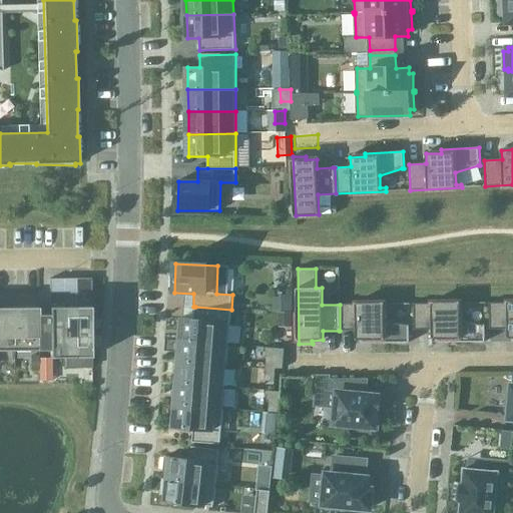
[(91,281),(50,281),(50,296),(91,295),(91,281)]
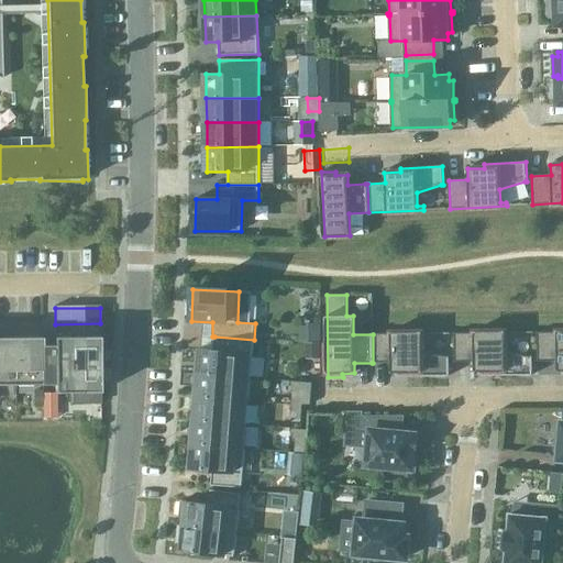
[(505,350),(505,337),(511,337),(511,332),(454,333),(454,362),(474,362),(474,373),(490,372),(490,376),(532,375),(532,356),(530,356),(505,350)]
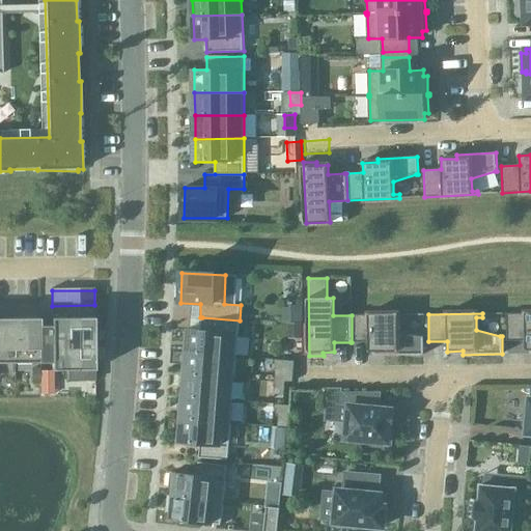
[(530,313),(507,313),(507,341),(526,341),(526,351),(530,350),(530,313)]
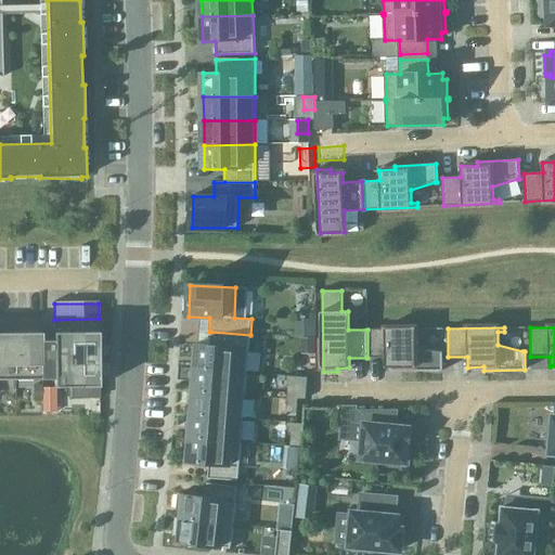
[(416,346),(416,333),(422,333),(422,328),(368,330),(368,358),(370,358),(385,358),(386,368),(401,368),(401,372),(443,371),(442,352),(441,352),(416,346)]
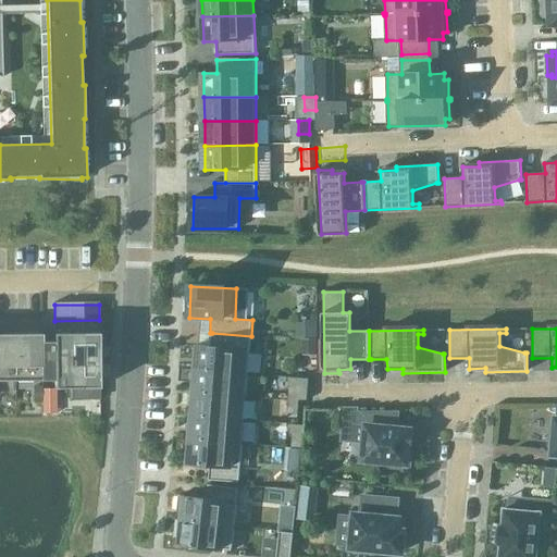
[(0,382),(13,382),(16,382),(42,382),(42,381),(54,381),(54,388),(71,388),(72,399),(100,399),(100,388),(99,333),(54,334),(54,342),(42,342),(42,334),(0,334),(0,382)]
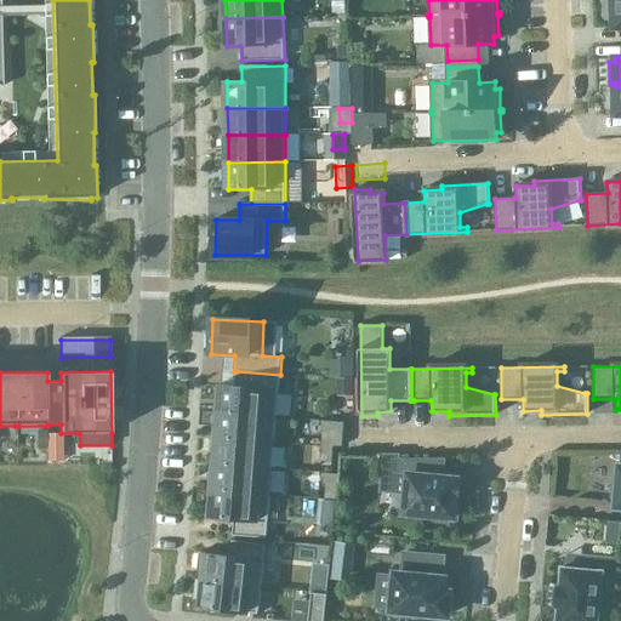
[(277,416),(280,375),(237,371),(235,387),(221,386),(220,412),(277,416)]
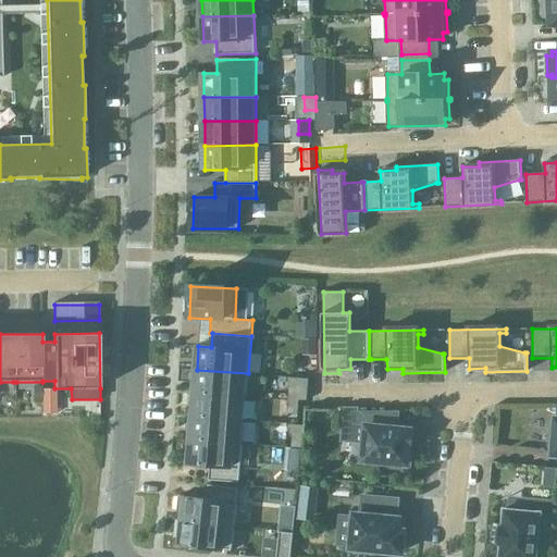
[(246,397),(248,373),(197,370),(195,393),(246,397)]
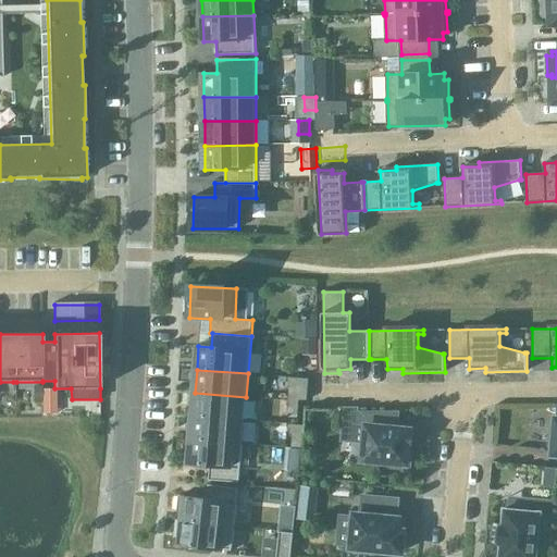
[(308,400),(309,379),(289,378),(287,413),(298,415),(299,400),(308,400)]
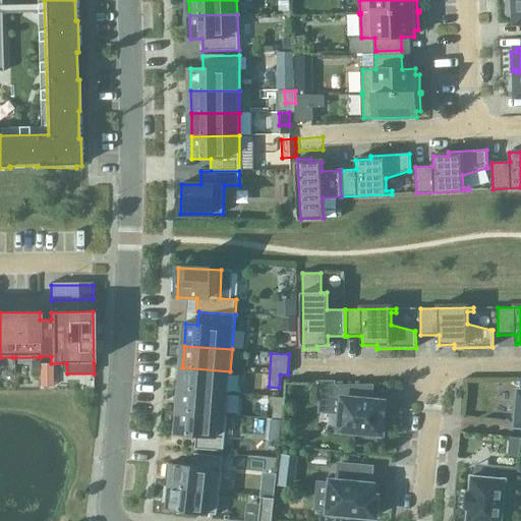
[(228,394),(230,371),(182,367),(180,390),(228,394)]
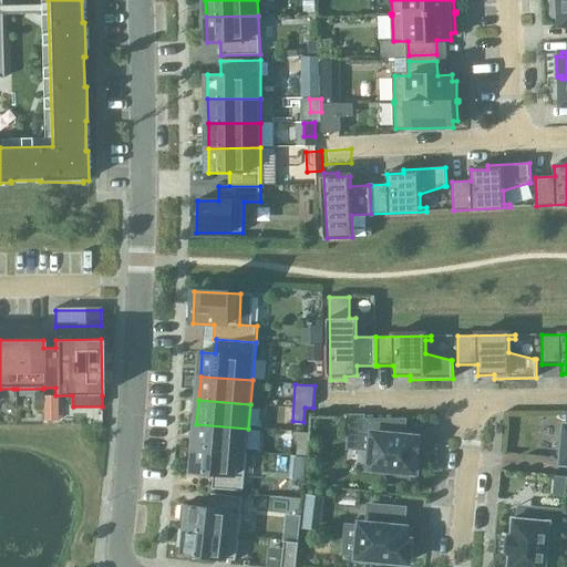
[(404,436),(405,420),(364,420),(364,415),(351,415),(348,449),(351,449),(351,447),(349,447),(351,432),(373,434),(370,468),(394,471),(393,476),(418,478),(420,461),(415,461),(416,453),(419,454),(420,442),(418,442),(418,437),(404,436)]
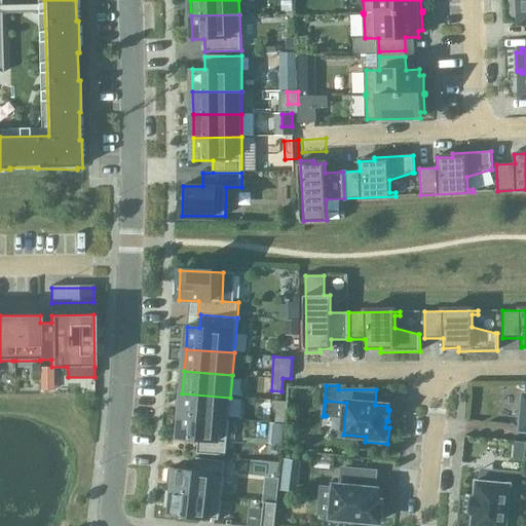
[(229,420),(230,398),(182,393),(180,416),(229,420)]
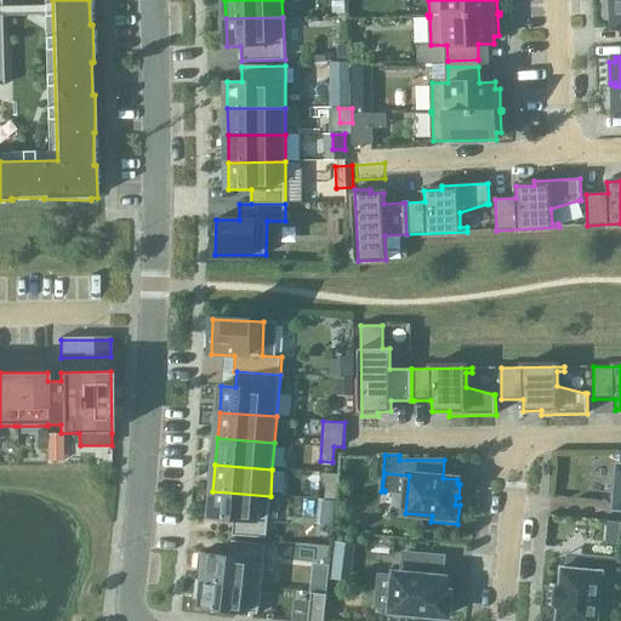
[(337,474),(324,474),(324,484),(326,484),(325,499),(337,500),(337,474)]
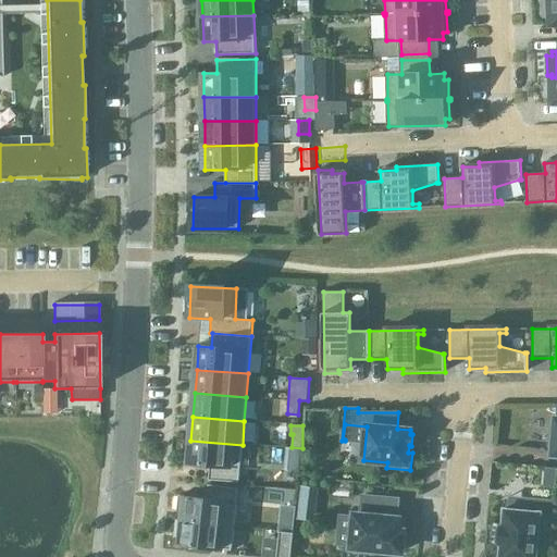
[(239,483),(243,445),(190,441),(189,465),(210,467),(209,481),(239,483)]
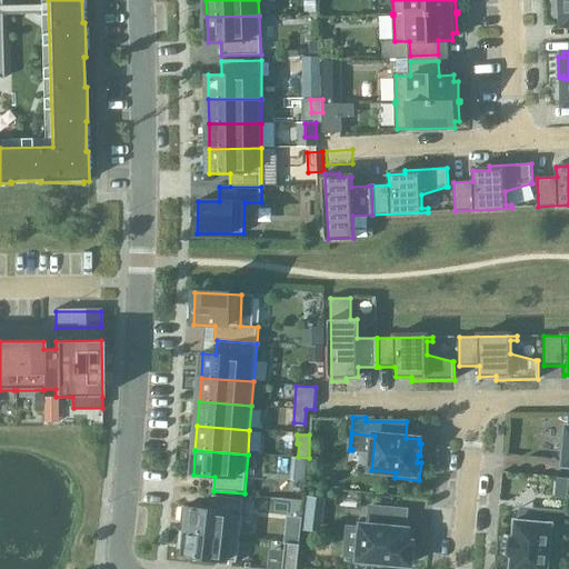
[(568,479),(558,478),(556,497),(567,497),(568,479)]
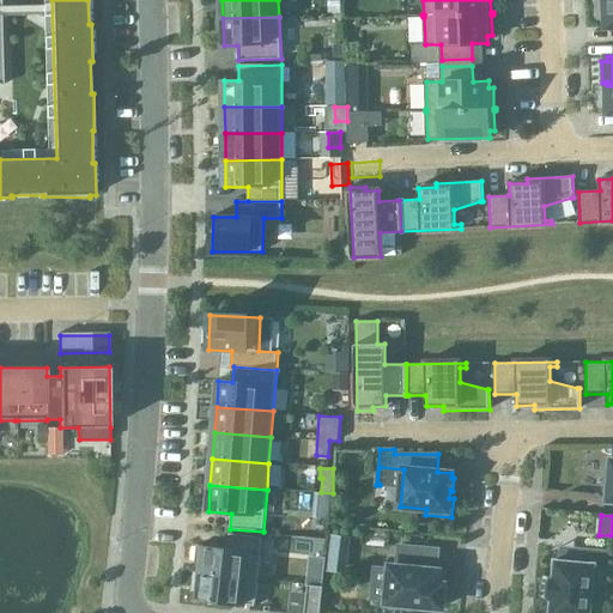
[(201,574),(259,580),(262,538),(230,534),(228,550),(205,546),(198,546),(196,562),(202,562),(201,574)]
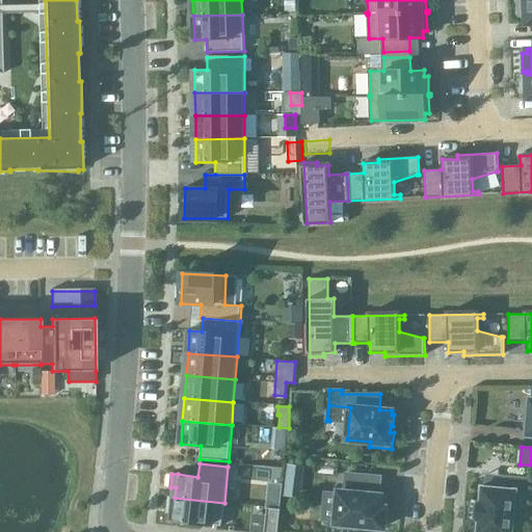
[(271,495),(288,496),(289,473),(272,472),(271,495)]
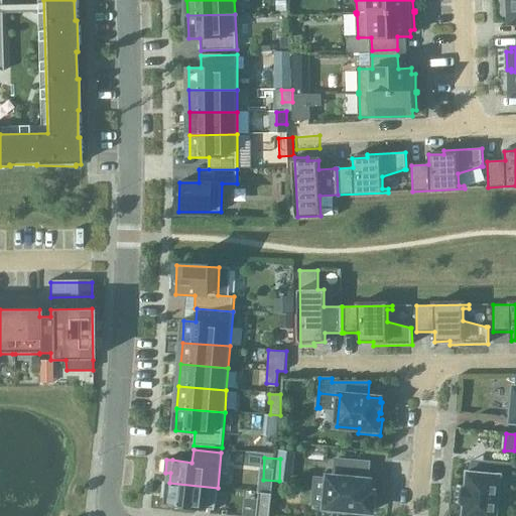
[(364,463),(337,460),(335,478),(329,477),(326,512),(347,514),(348,510),(372,512),(374,493),(368,492),(369,481),(363,481),(364,463)]
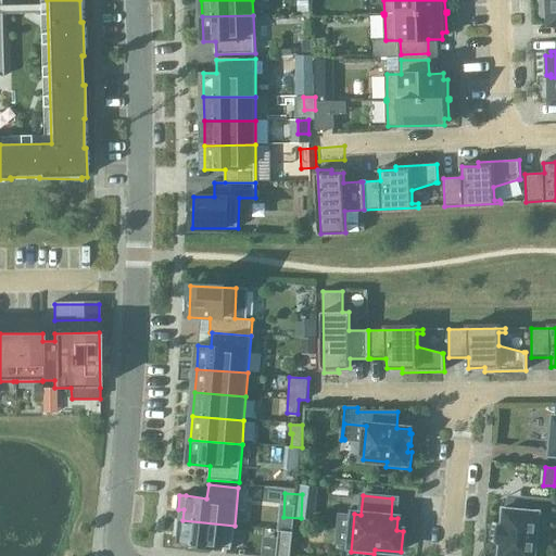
[(553,500),(523,497),(522,510),(503,508),(502,526),(500,526),(500,527),(496,527),(495,542),(498,542),(498,543),(500,543),(498,555),(535,555),(538,530),(550,531),(553,500)]
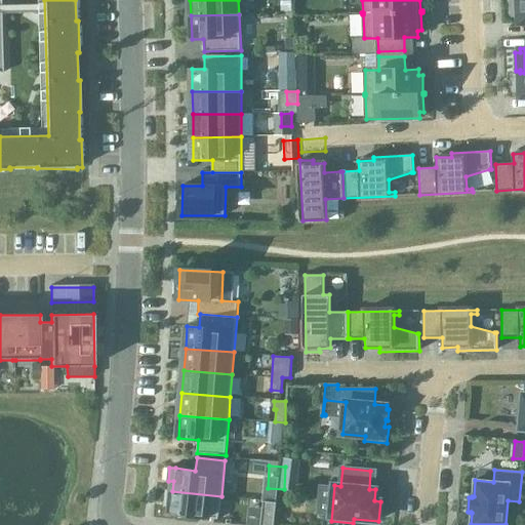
[(218,519),(221,496),(172,491),(170,514),(218,519)]
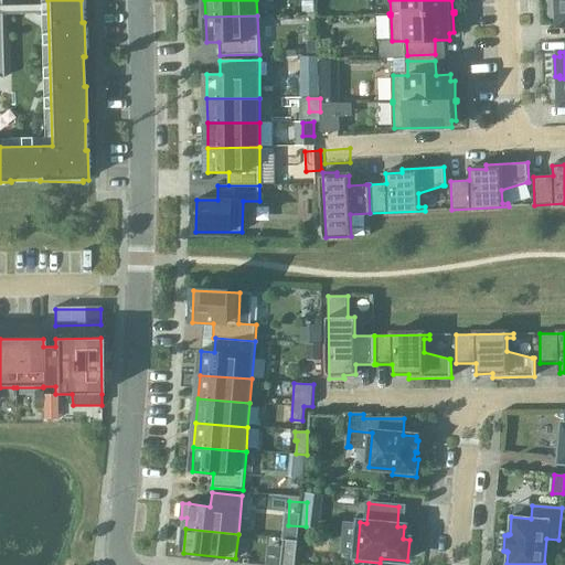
[(280,564),(295,564),(298,541),(284,540),(280,564)]
